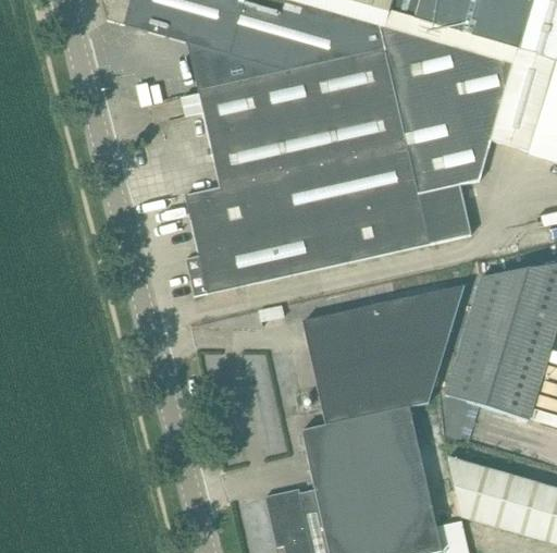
[(304,49),(293,0),(103,0),(108,17),(187,40),(195,73),(304,49)]
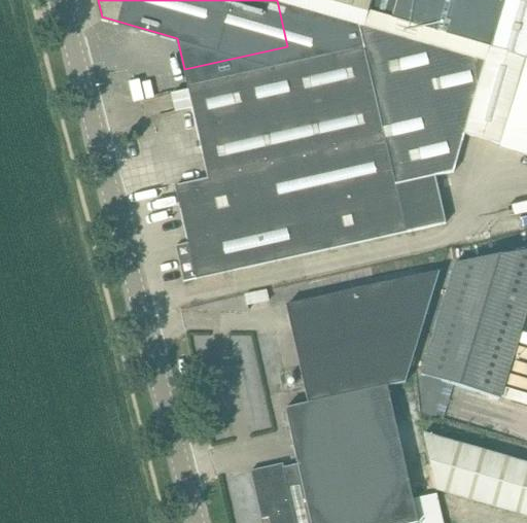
[(277,0),(287,46),(356,32),(499,75),(521,0),(277,0)]
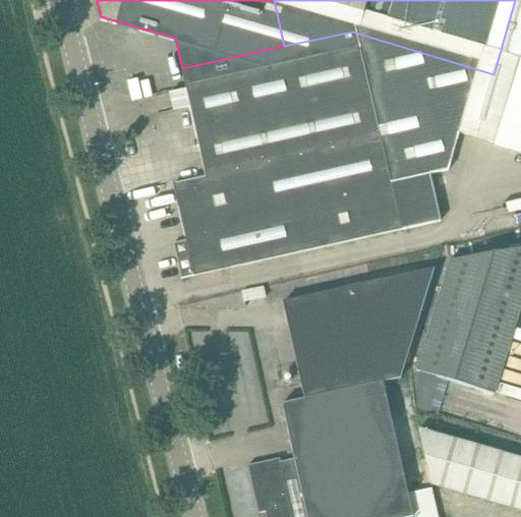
[(483,110),(475,135),(497,142),(520,150),(520,0),(515,0),(494,74),(483,110)]
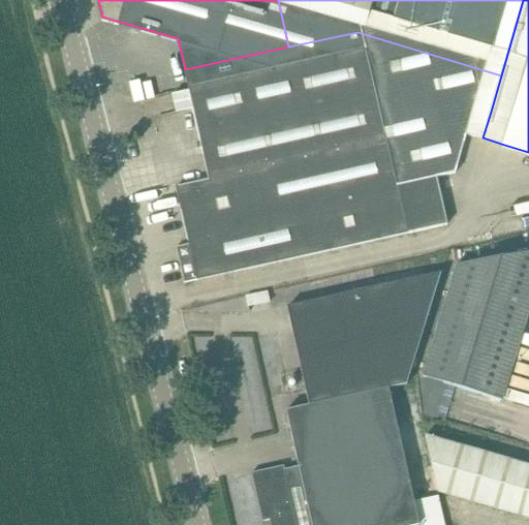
[(209,177),(491,112),(501,75),(358,32),(288,47),(185,69),(192,104),(209,177)]
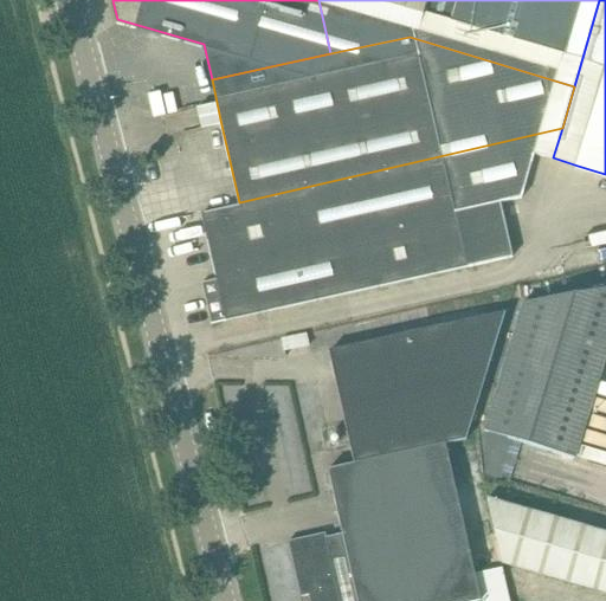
[(535,152),(553,157),(562,128),(239,202),(201,211),(219,290),(205,293),(214,336),(269,323),(265,308),(514,254),(501,199),(522,194),(535,152)]
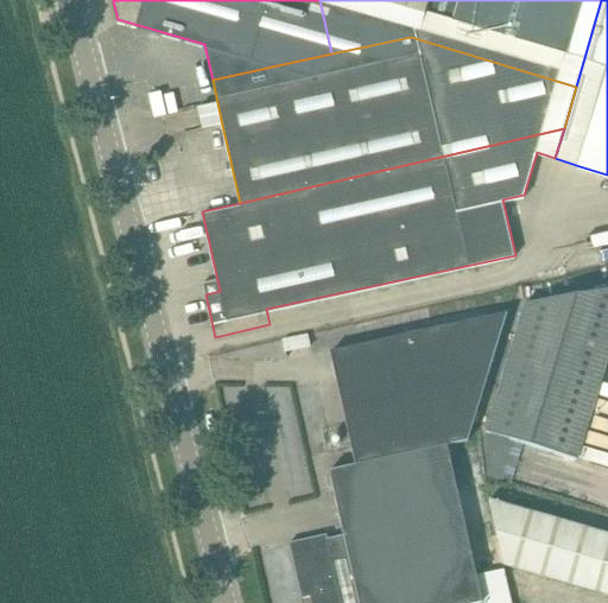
[(578,456),(607,357),(607,286),(525,300),(487,429),(578,456)]
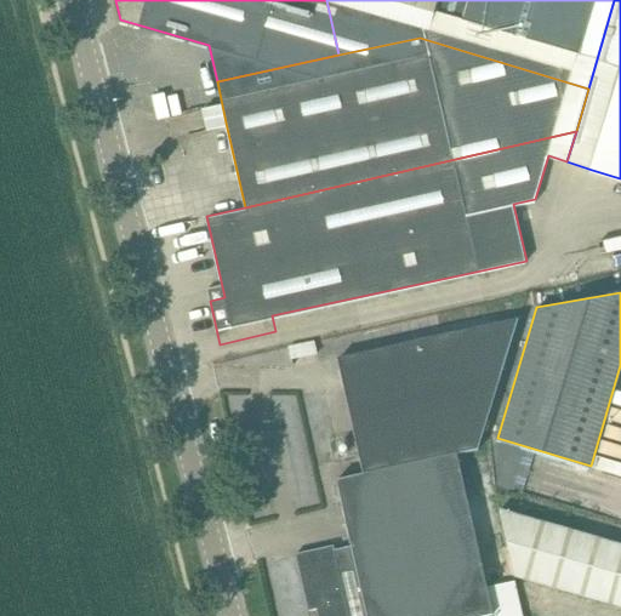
[(337,484),(457,456),(457,451),(479,446),(519,317),(337,357),(363,472),(336,478),(337,484)]
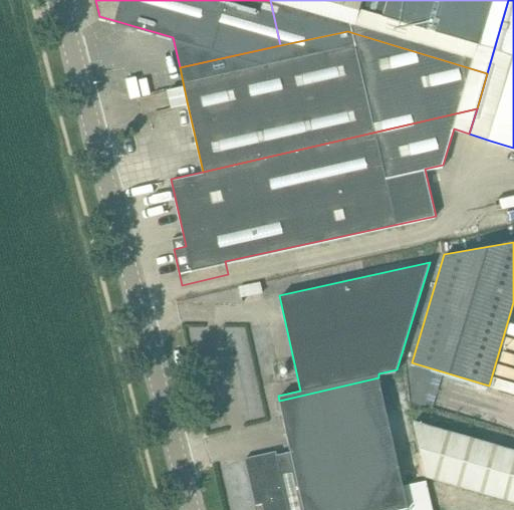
[(262,502),(263,509),(303,509),(404,488),(404,486),(378,377),(279,401),(290,450),(277,453),(276,449),(244,456),(255,503),(262,502)]
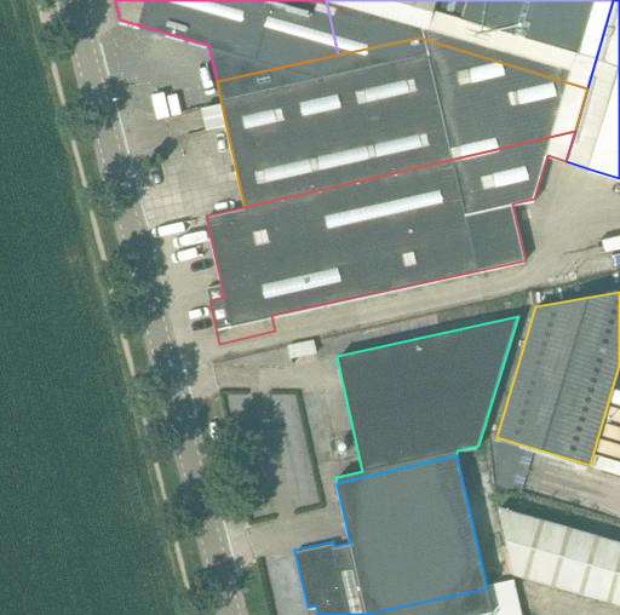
[(619,541),(500,507),(514,573),(619,603),(619,541)]
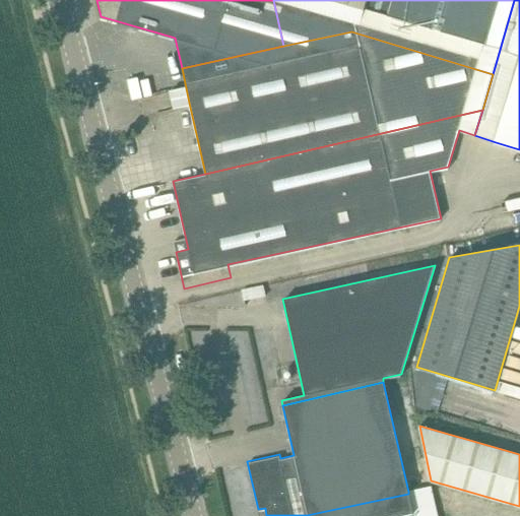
[(408,494),(307,515),(438,515),(432,486),(408,492),(408,494)]
